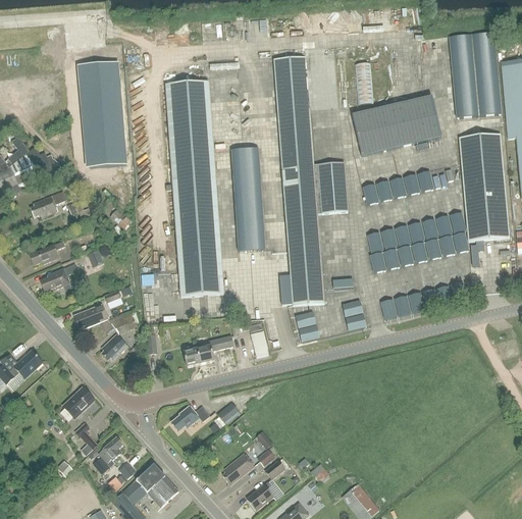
[(493,33),(471,35),(478,115),(501,113),(493,33)]
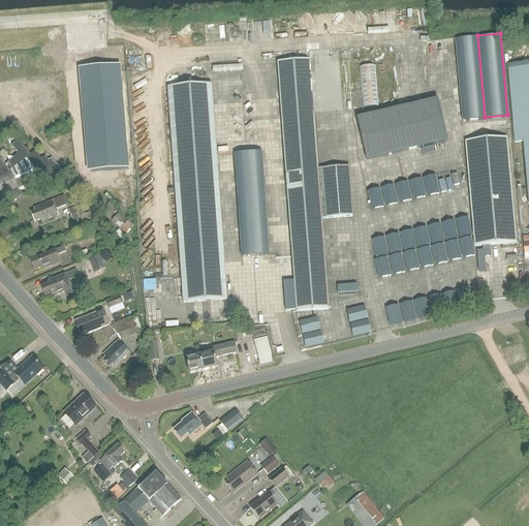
[(477,35),(455,37),(463,119),(485,117),(477,35)]
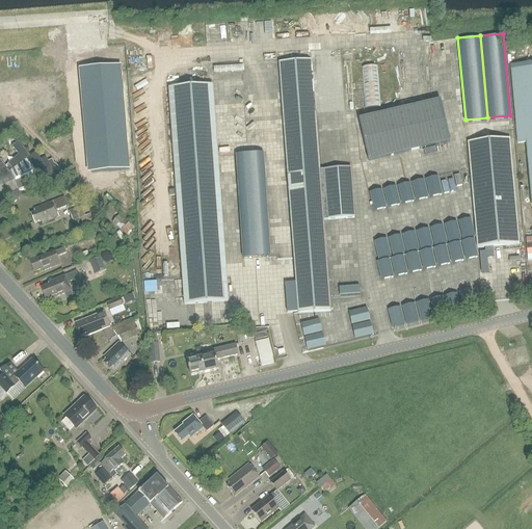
[(323,217),(319,167),(311,57),(278,59),(280,67),(276,67),(277,80),(281,80),(298,311),(330,309),(323,217)]
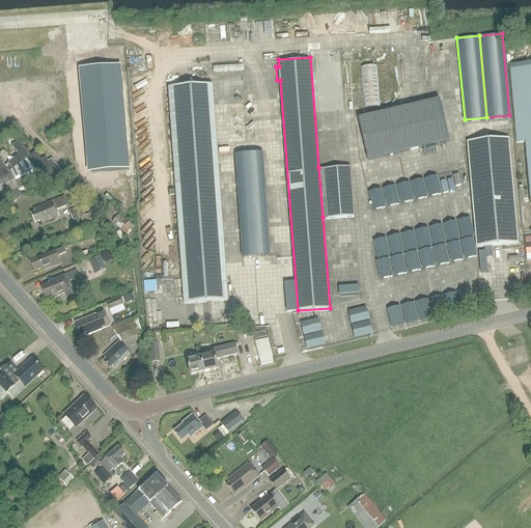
[(530,200),(530,199),(530,58),(509,60),(516,139),(525,138),(530,200)]
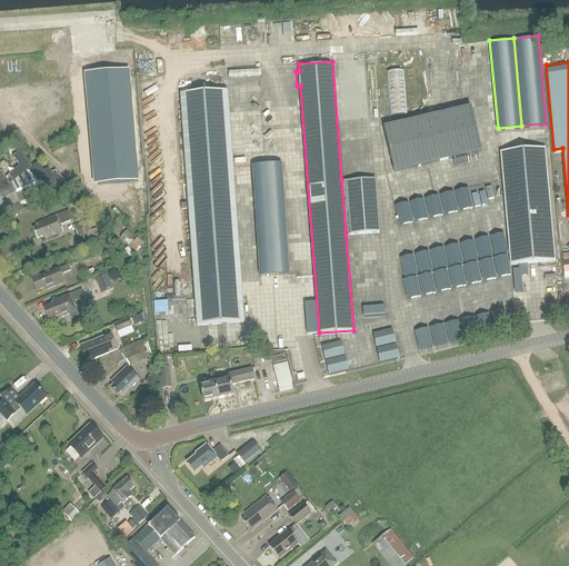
[(128,67),(86,70),(96,181),(137,178),(128,67)]
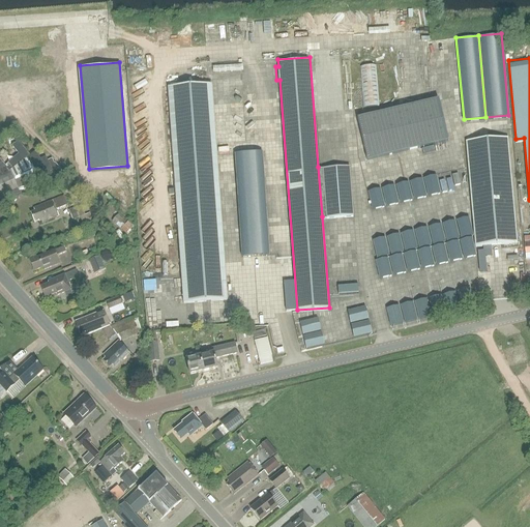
[(376,64),(359,66),(362,106),(379,105),(376,64)]
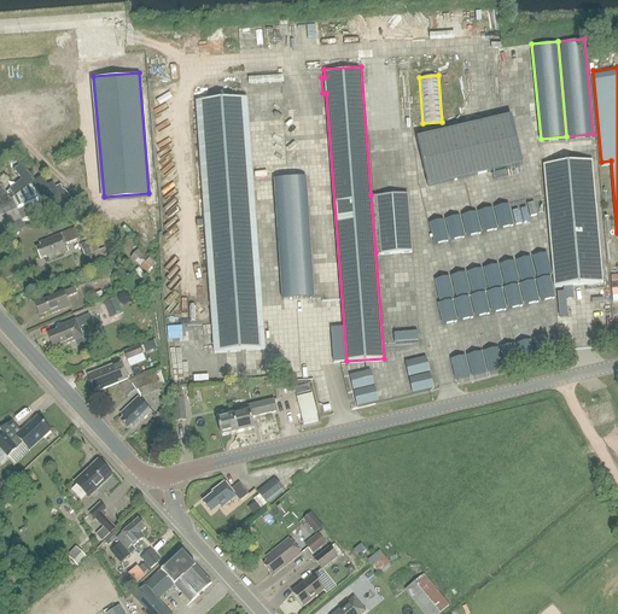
[(196,98),(210,304),(214,351),(264,348),(246,94),(196,98)]
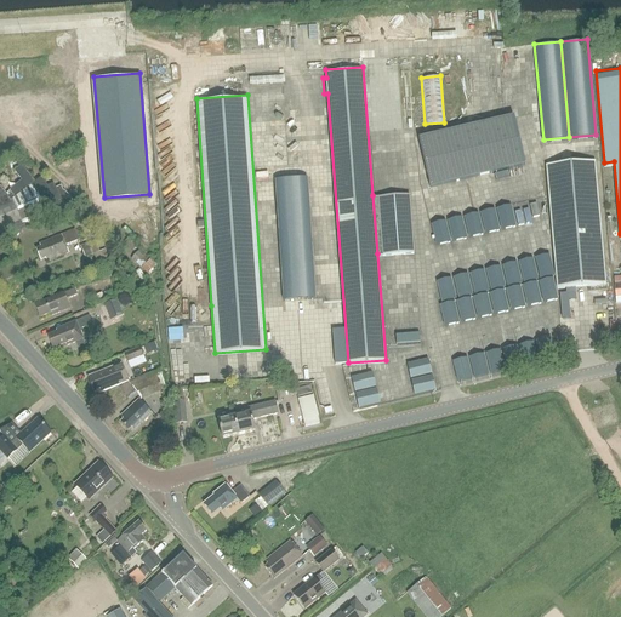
[(420,137),(431,184),(524,163),(513,115),(420,137)]
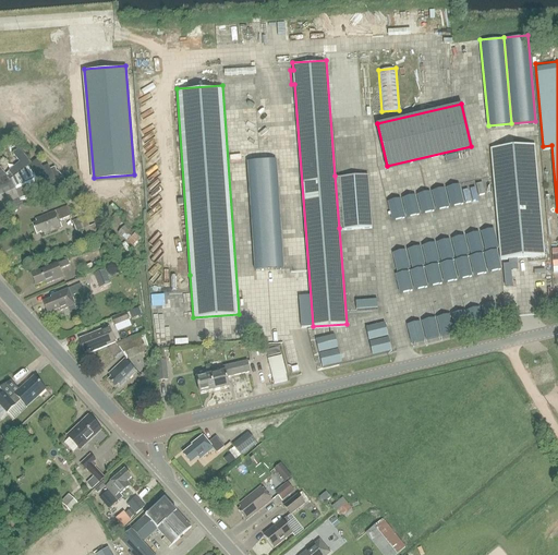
[(535,142),(492,146),(501,257),(545,254),(535,142)]
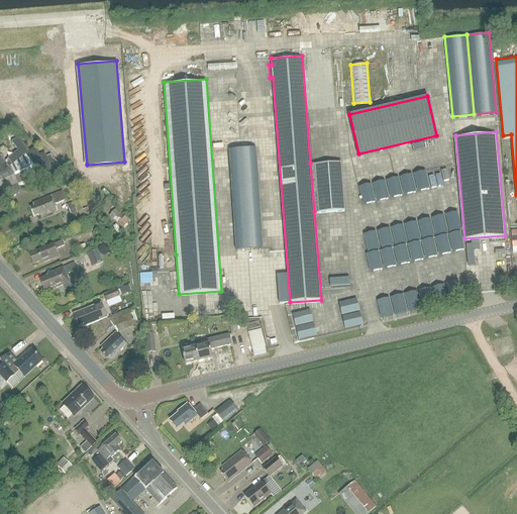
[(9,159),(7,161),(7,162),(8,162),(8,163),(10,165),(29,149),(18,134),(12,139),(11,140),(18,147),(17,148),(7,157),(8,157),(9,159)]
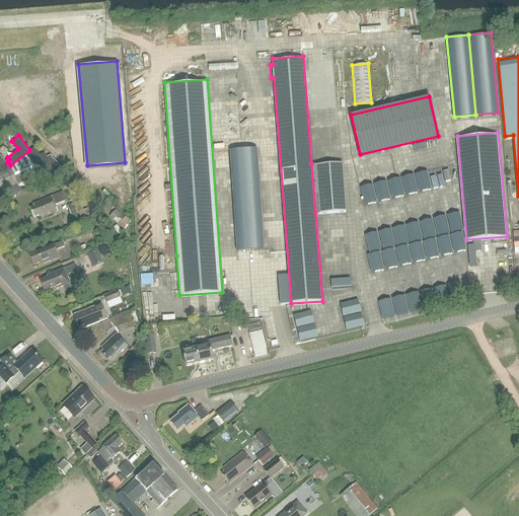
[(0,172),(0,190),(5,188),(9,186),(18,181),(19,185),(20,185),(50,171),(52,170),(57,168),(59,167),(61,166),(57,156),(53,158),(51,153),(46,155),(44,152),(39,154),(34,146),(30,149),(29,150),(10,164),(10,166),(11,167),(0,172)]
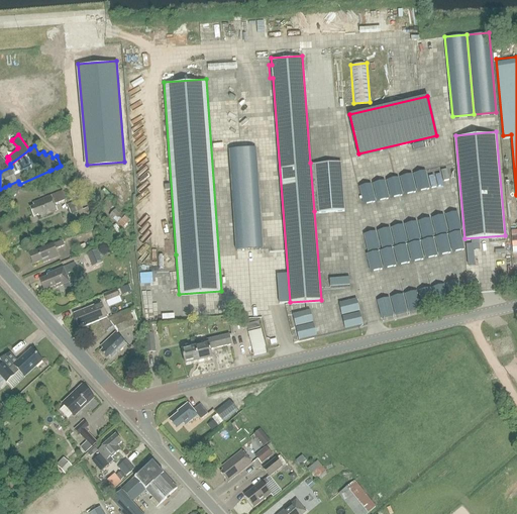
[(257,145),(229,147),(235,248),(264,246),(257,145)]
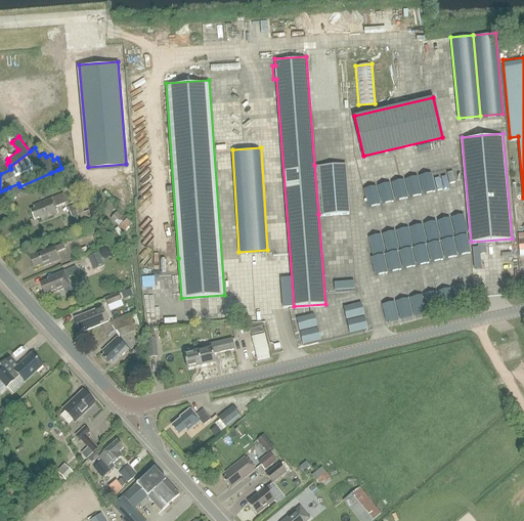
[(0,174),(11,169),(10,168),(10,167),(8,165),(8,164),(7,164),(7,163),(0,155),(0,174)]
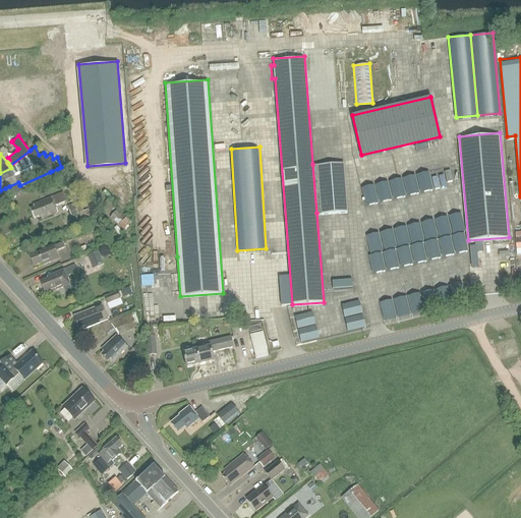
[(316,213),(321,213),(347,211),(343,161),(312,164),(316,213)]
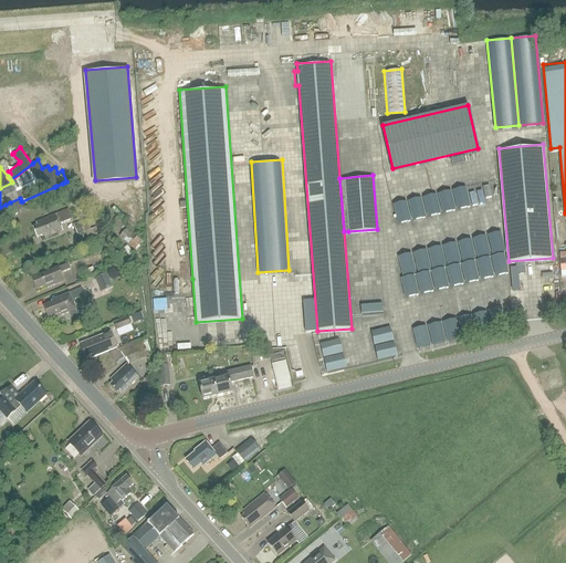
[(467,185),(453,187),(458,206),(471,204),(467,185)]
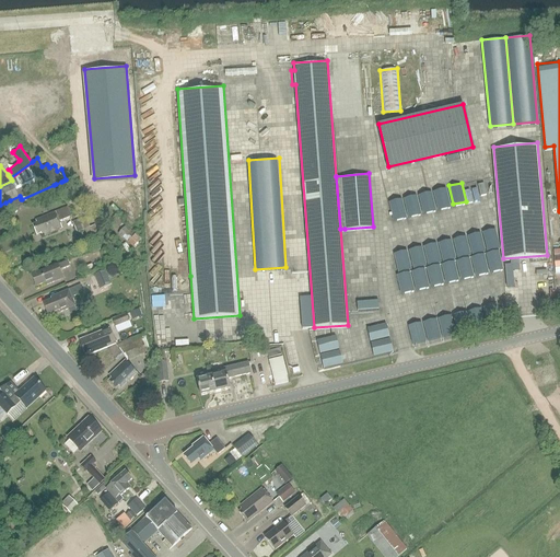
[(446,186),(434,189),(439,208),(452,205),(446,186)]
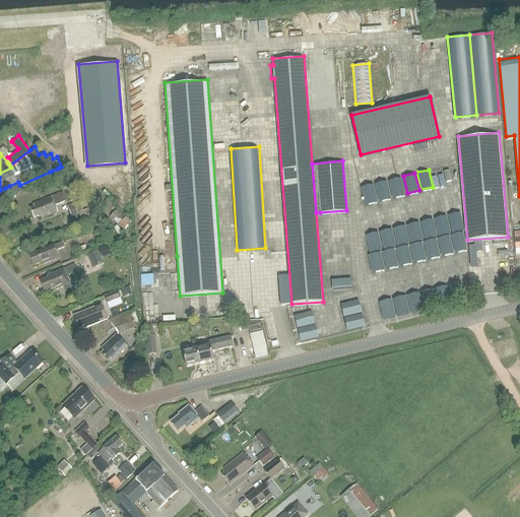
[(401,176),(389,179),(394,196),(405,193),(401,176)]
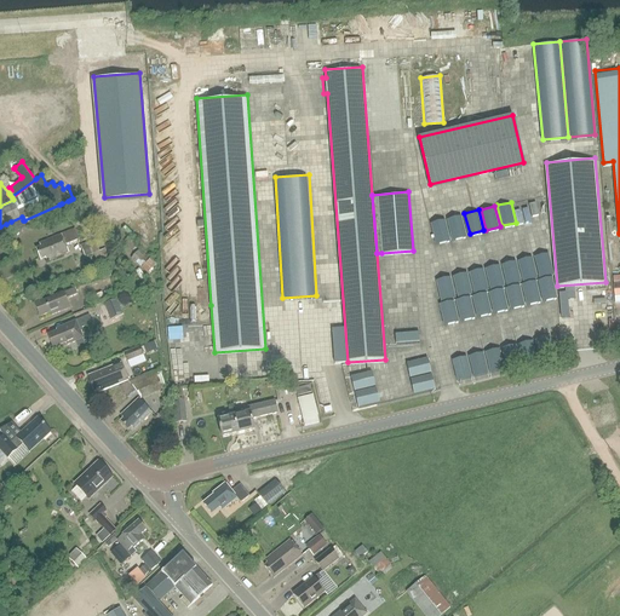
[(463,213),(448,217),(453,237),(468,234),(463,213)]
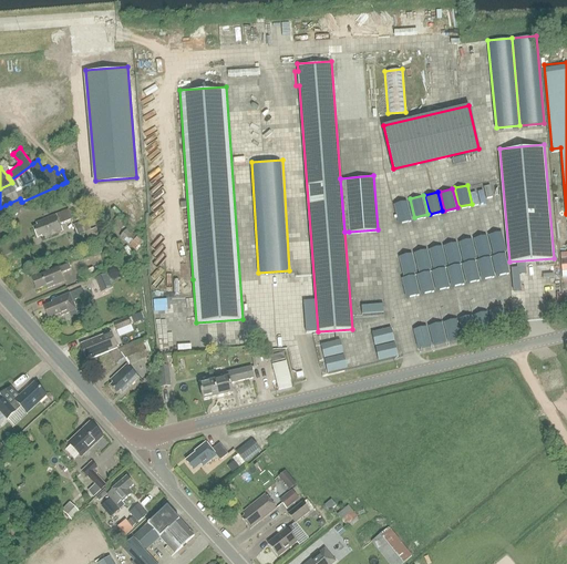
[(408,200),(394,202),(399,221),(412,218),(408,200)]
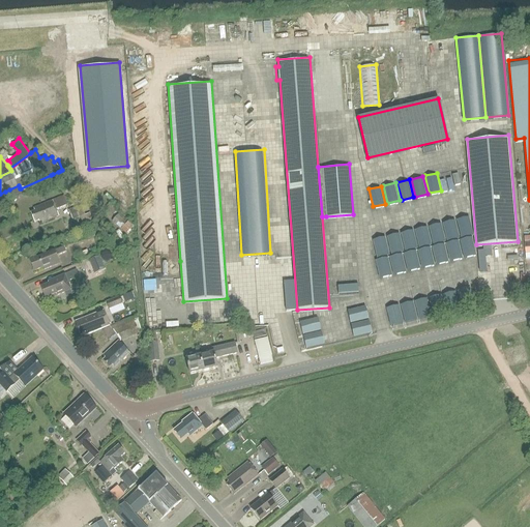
[(57,206),(67,202),(64,193),(35,205),(36,207),(31,209),(35,218),(39,217),(40,220),(59,212),(57,206)]
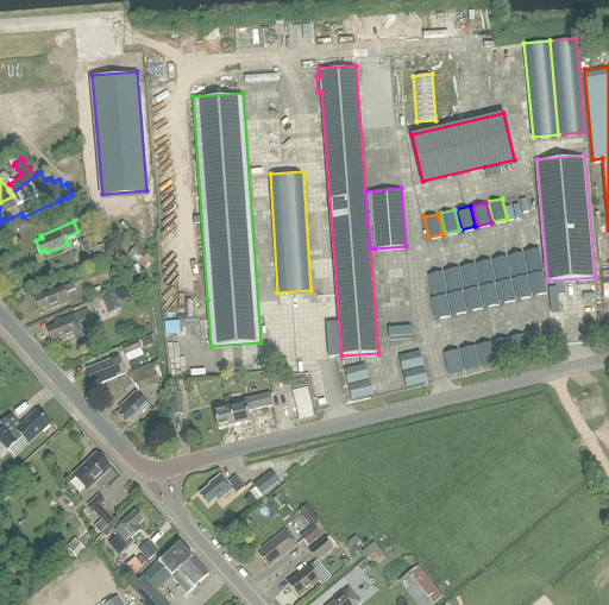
[(94,232),(80,238),(85,249),(99,243),(94,232)]
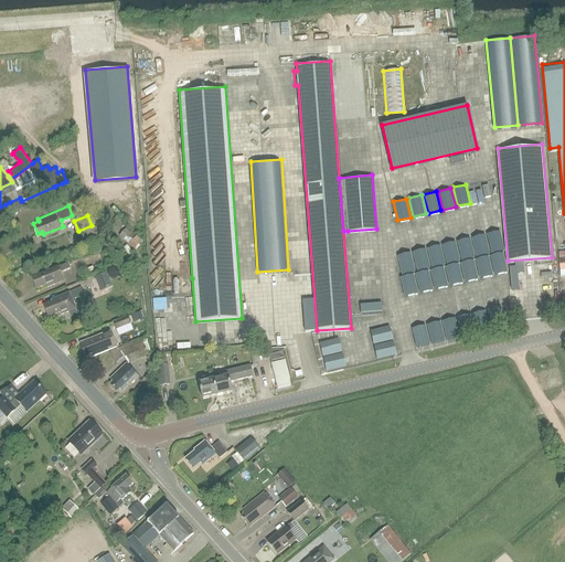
[(505,248),(501,230),(488,233),(492,252),(505,248)]
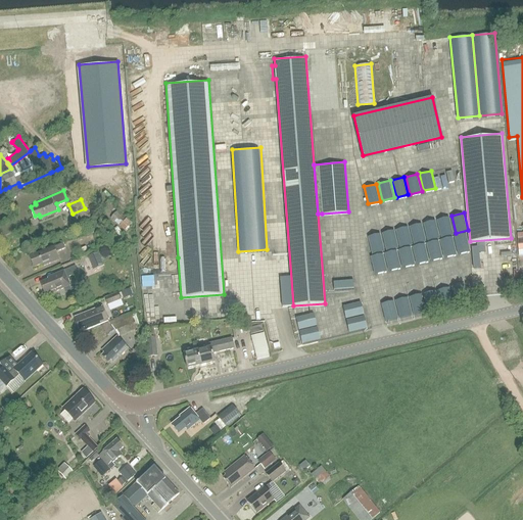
[(455,233),(450,216),(437,219),(442,236),(455,233)]
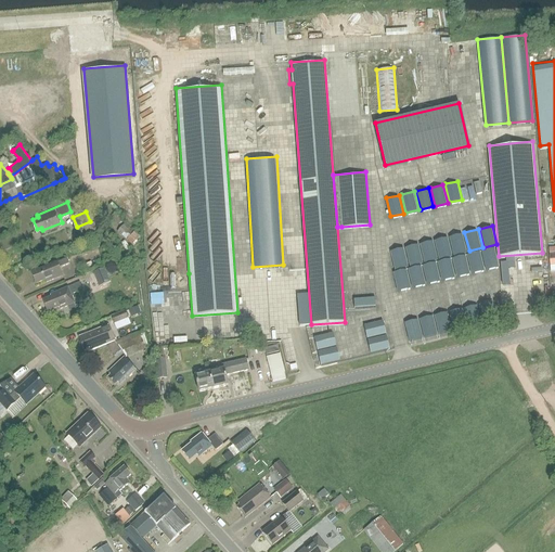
[(133,231),(127,238),(132,242),(139,235),(133,231)]
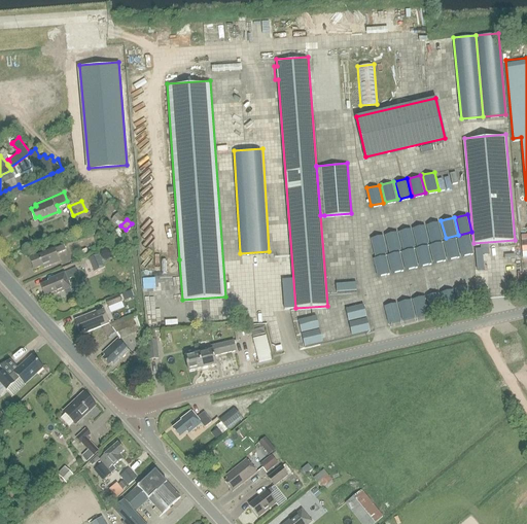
[(438,220),(426,223),(430,241),(443,238),(438,220)]
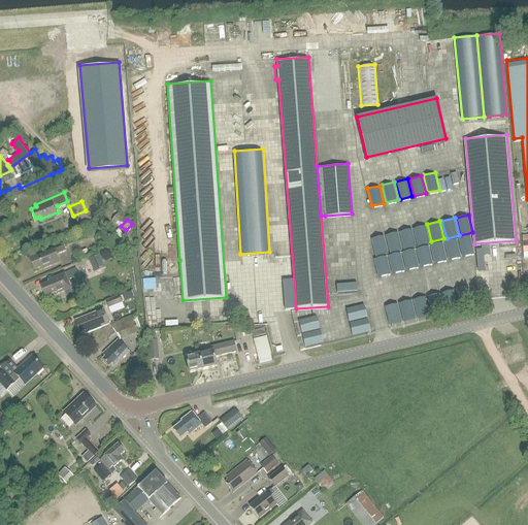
[(425,224),(414,227),(418,244),(429,241),(425,224)]
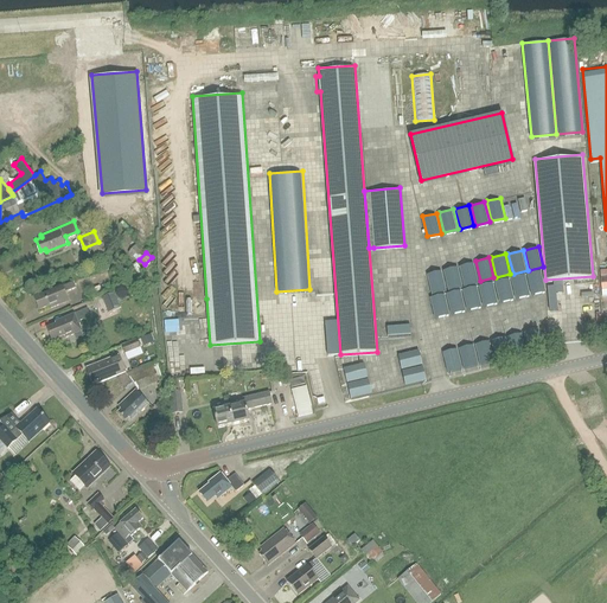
[(473,262),(459,265),(464,286),(478,282),(473,262)]
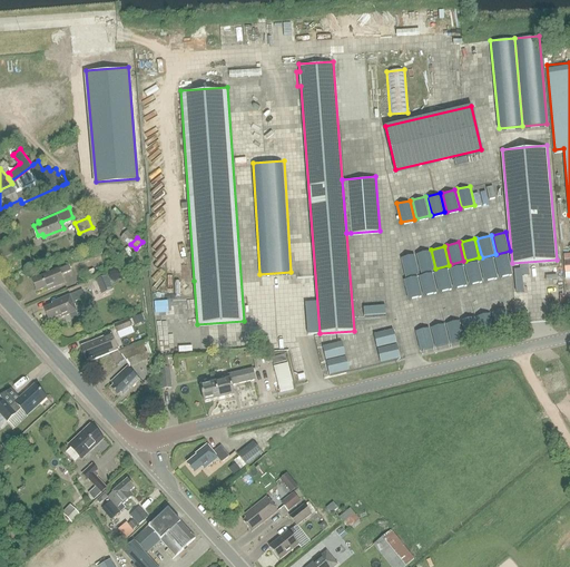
[(430,250),(416,253),(421,272),(434,269),(430,250)]
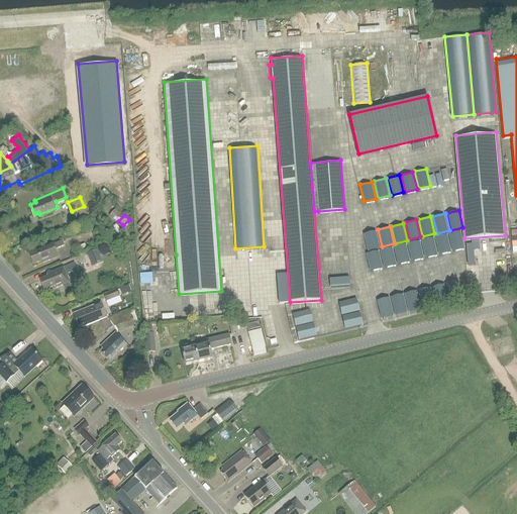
[(376,229),(364,232),(368,249),(380,246),(376,229)]
